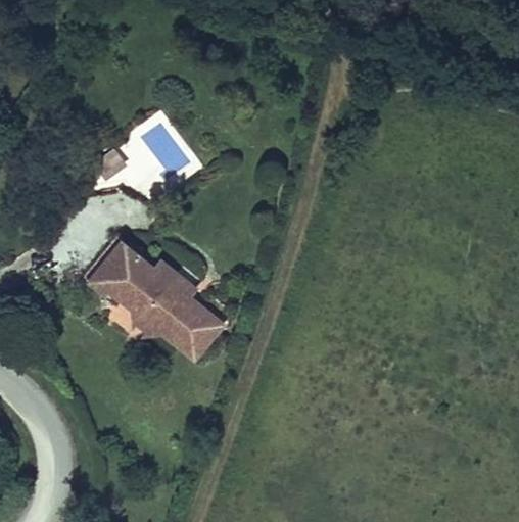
[(102,180),(124,163),(112,149),(91,164),(102,180)]
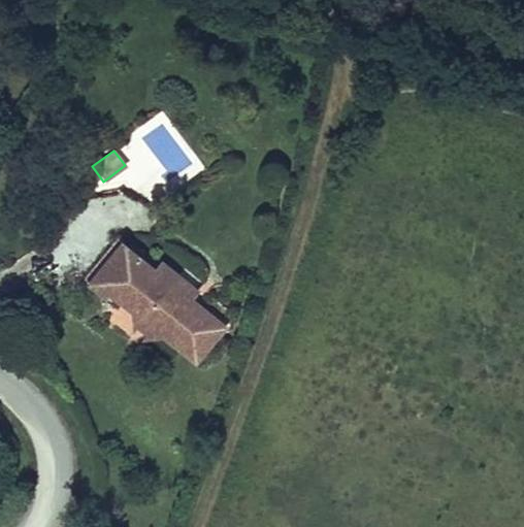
[(112,294),(142,261),(122,242),(88,282),(108,300),(112,294)]
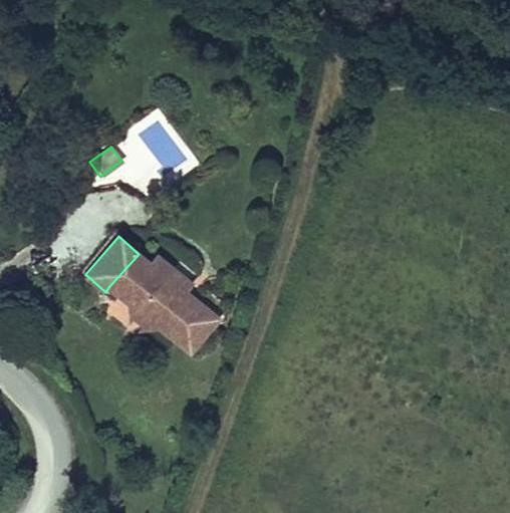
[(139,254),(109,286),(129,303),(157,328),(190,356),(220,323),(188,295),(170,279),(179,270),(160,253),(151,264),(139,254)]
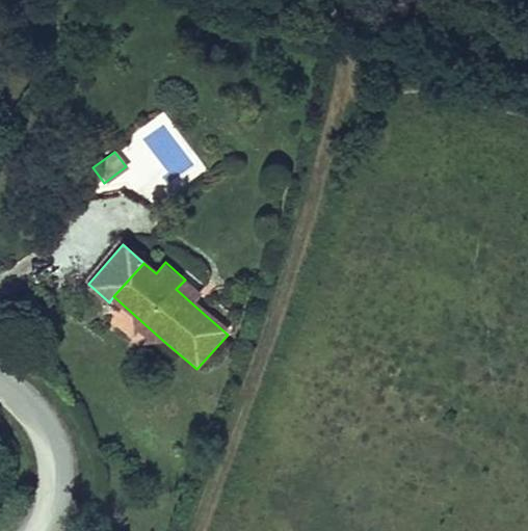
[(203,295),(185,280),(176,289),(194,306),(203,295)]
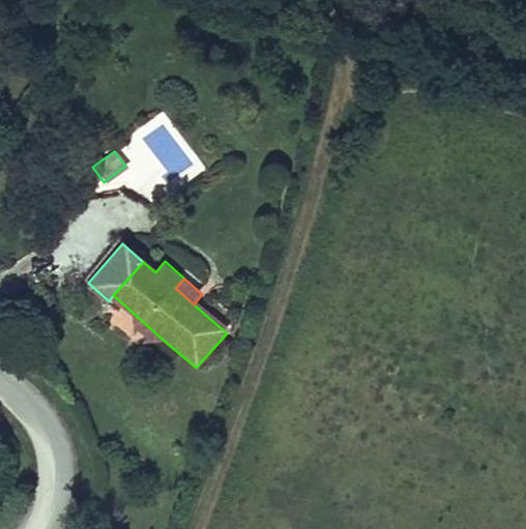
[(147,346),(162,339),(133,313),(133,333),(147,346)]
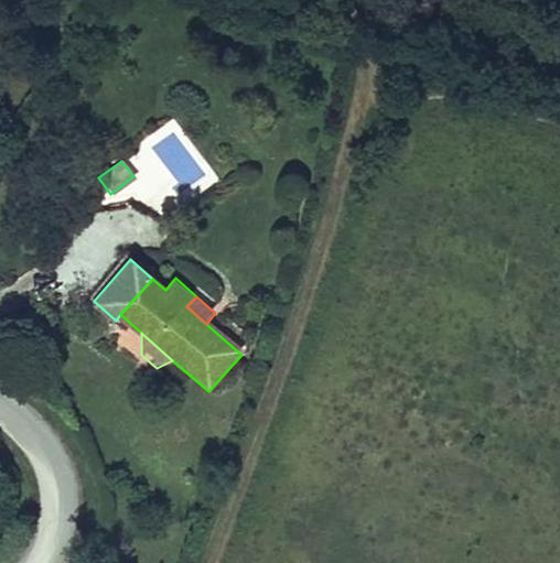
All buildings are outlined.
